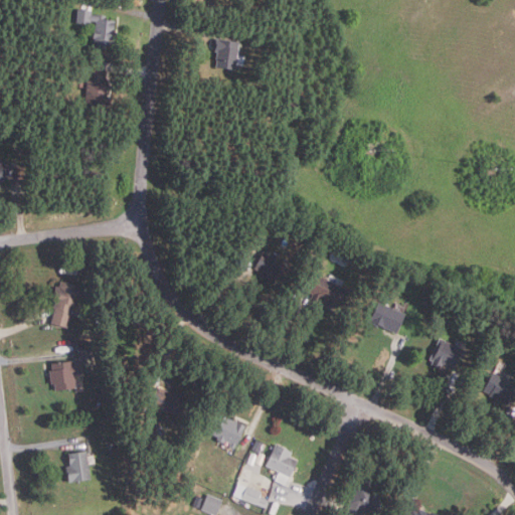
[(111,47),(94,45),(95,36),(93,36),(94,28),(96,28),(97,20),(92,20),(92,23),(77,21),(79,8),(93,9),(93,14),(98,14),(98,13),(108,15),(108,18),(117,20),(115,32),(116,32),(115,40),(112,39),(111,47)]
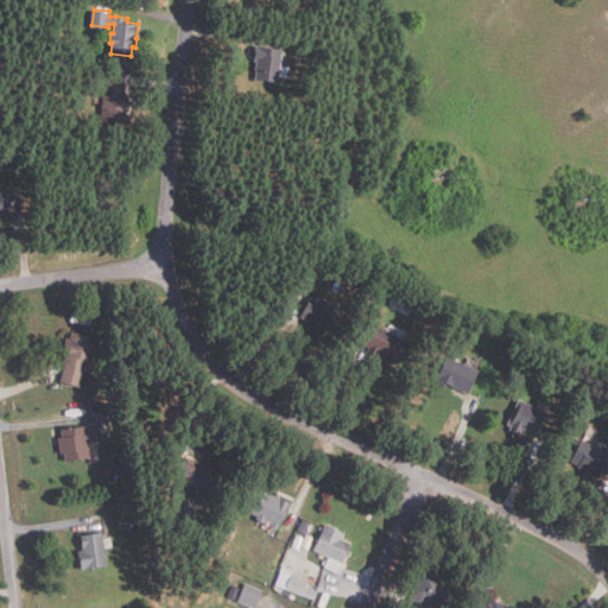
[(278,81),(257,77),(258,68),(255,68),(258,58),(254,57),(255,44),(284,48),(282,63),(291,64),(289,76),(279,74),(278,81)]
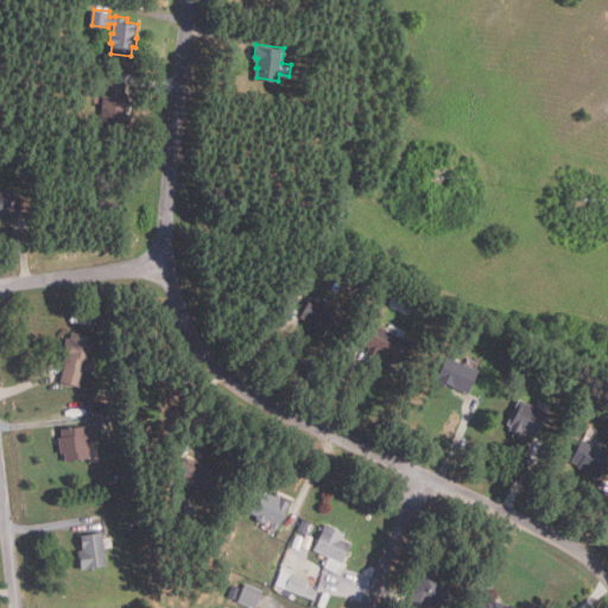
[(124,135),(99,132),(106,81),(126,83),(124,97),(128,97),(127,113),(130,113),(128,122),(126,122),(124,135)]
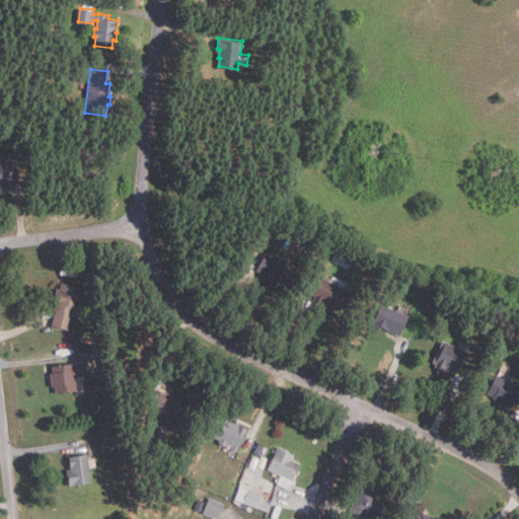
[(282,287),(274,283),(274,284),(262,277),(264,275),(255,270),(264,254),(273,260),(274,257),(279,261),(279,262),(292,270),(282,287)]
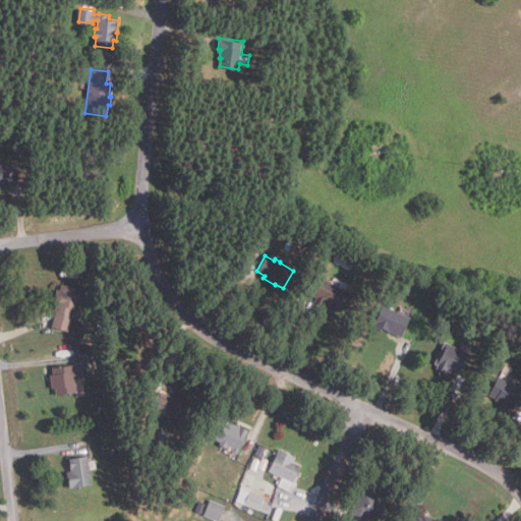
[(338,313),(330,309),(331,306),(325,303),(323,307),(313,302),(316,297),(302,291),(311,274),(326,281),(327,280),(348,291),(347,292),(353,295),(345,309),(341,307),(338,313)]
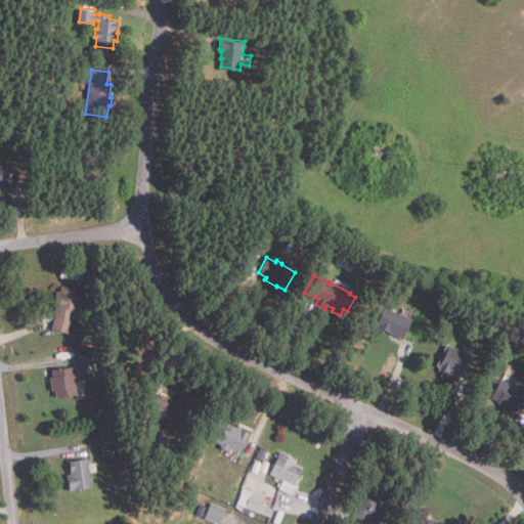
[(70,333),(53,329),(57,313),(55,312),(57,305),(54,305),(57,291),(61,292),(62,285),(82,290),(80,296),(84,297),(81,311),(76,309),(70,333)]
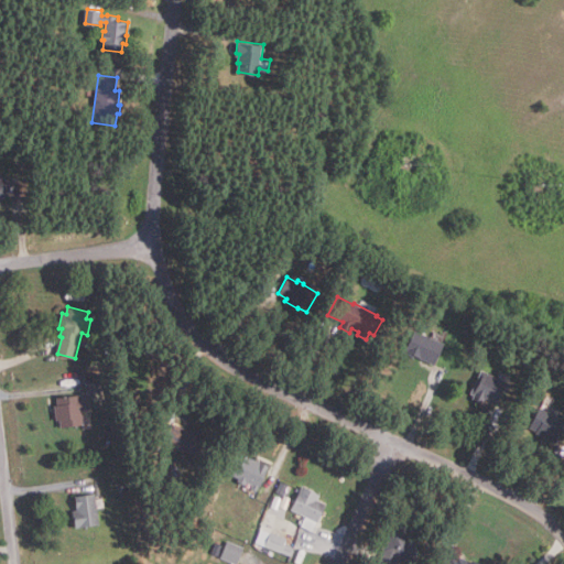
[(435,366),(407,351),(416,329),(446,344),(435,366)]
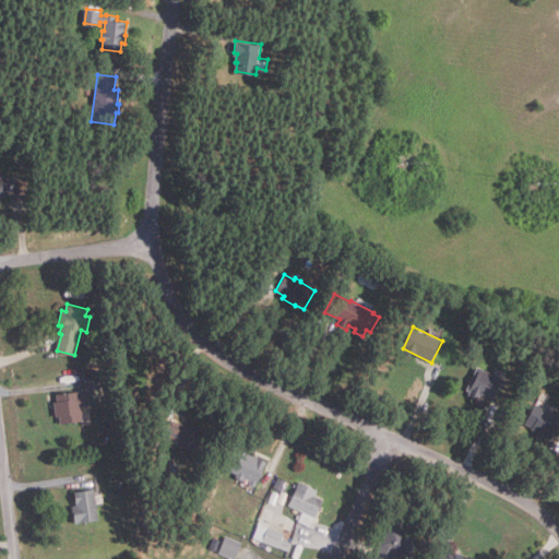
[(492,401),(480,395),(478,400),(468,395),(471,391),(467,390),(478,367),(507,380),(502,389),(499,388),(492,401)]
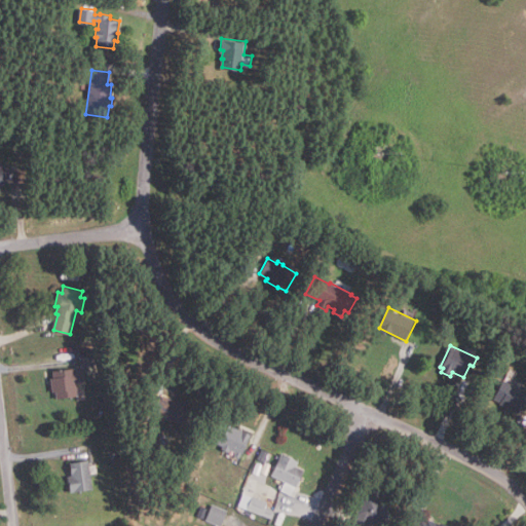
[(81,366),(79,349),(98,346),(101,364),(81,366)]
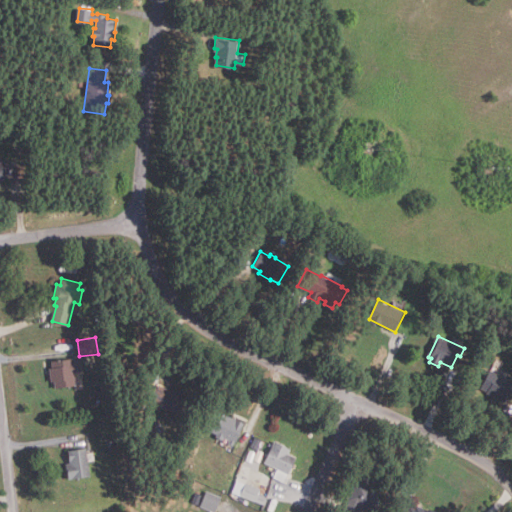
[(56,387),(56,381),(52,381),(50,368),(53,368),(52,361),(74,357),(74,360),(81,359),(83,371),(75,372),(77,384),(56,387)]
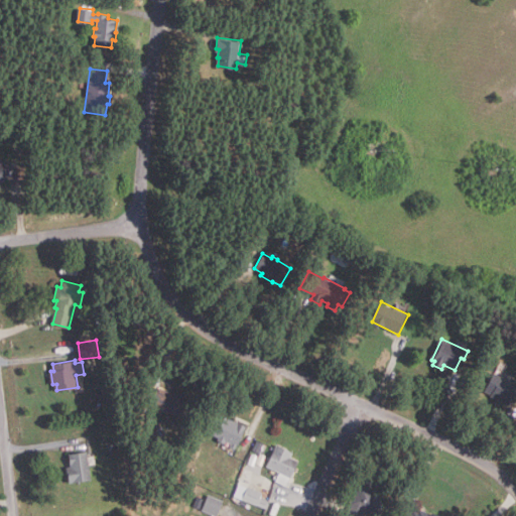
[(515,390),(509,404),(503,400),(501,404),(495,401),(497,399),(490,395),(491,393),(485,390),(494,372),(501,376),(502,374),(509,377),(508,380),(515,383),(515,390)]
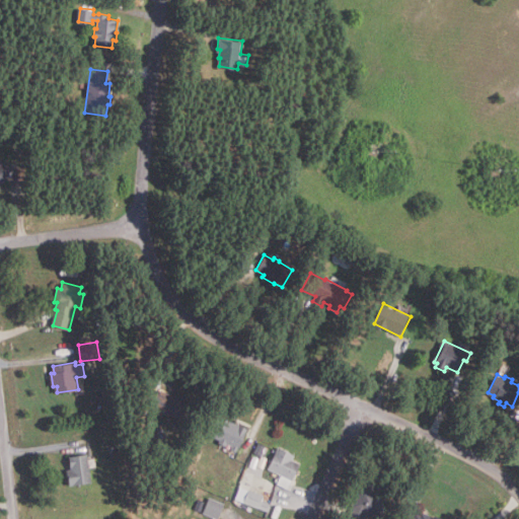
[(179,421),(152,409),(159,389),(171,394),(171,393),(182,398),(181,402),(187,404),(179,421)]
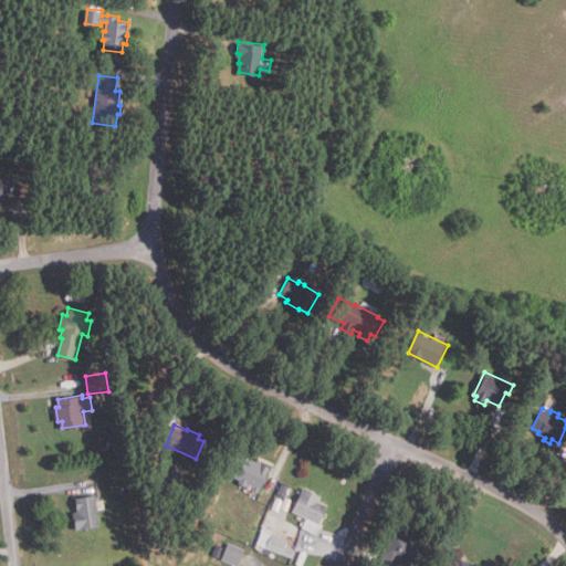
[(259,494),(253,492),(255,488),(233,477),(243,454),(271,468),(259,494)]
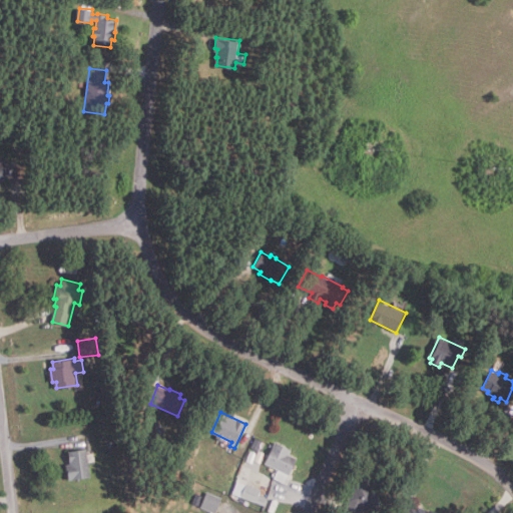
[(259,450),(251,446),(257,438),(264,442),(259,450)]
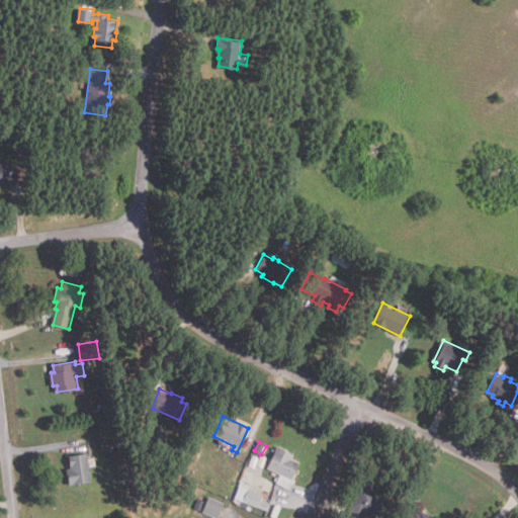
[(115,445),(117,455),(109,456),(108,446),(115,445)]
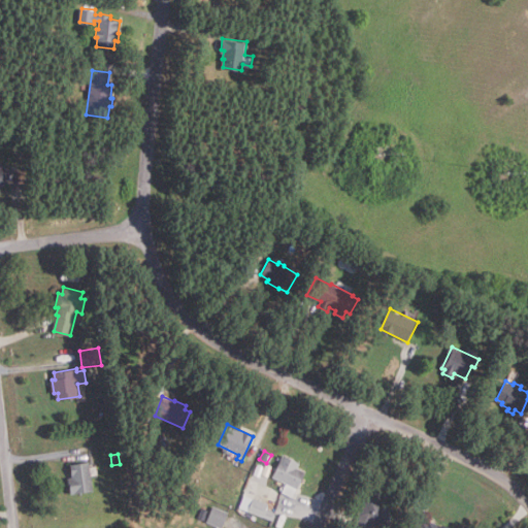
[(294,497),(283,492),(287,483),(274,476),(285,454),(302,462),(299,467),(306,470),(294,497)]
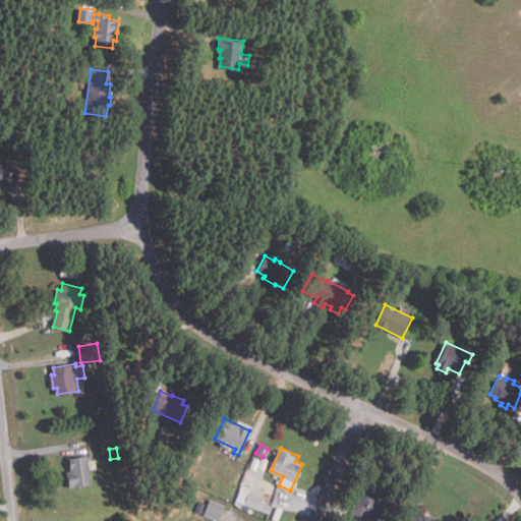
[(70,487),(67,471),(72,471),(70,458),(89,456),(93,484),(70,487)]
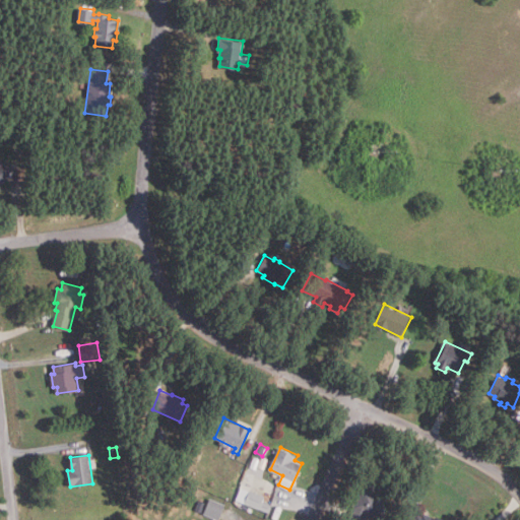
[(263,469),(257,467),(260,456),(266,459),(263,469)]
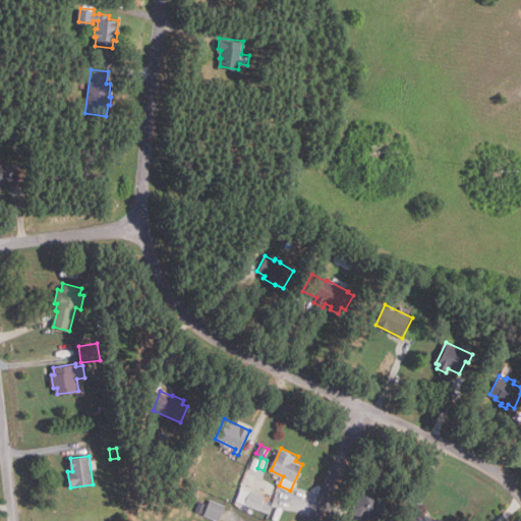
[(364,520),(348,520),(363,486),(373,491),(373,493),(385,498),(384,500),(390,503),(382,520),(379,520),(367,516),(364,520)]
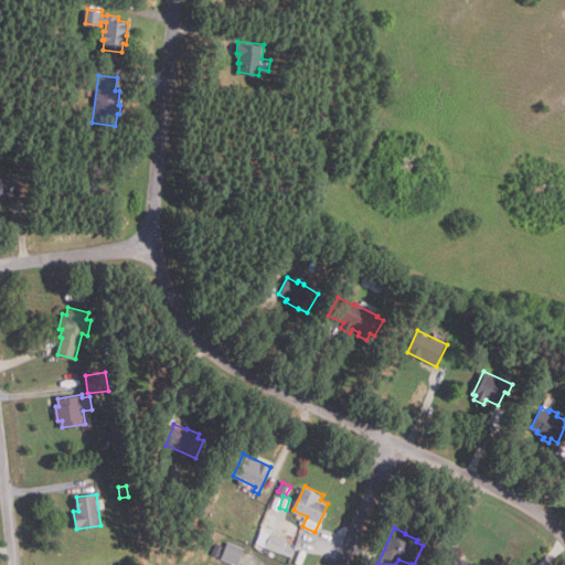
[(296,548),(292,557),(257,544),(262,530),(288,539),(286,545),(296,548)]
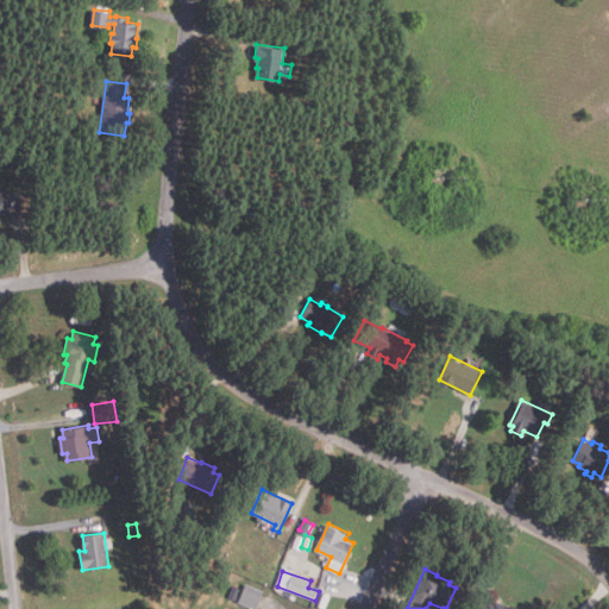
[(257,608),(239,602),(246,583),(264,590),(257,608)]
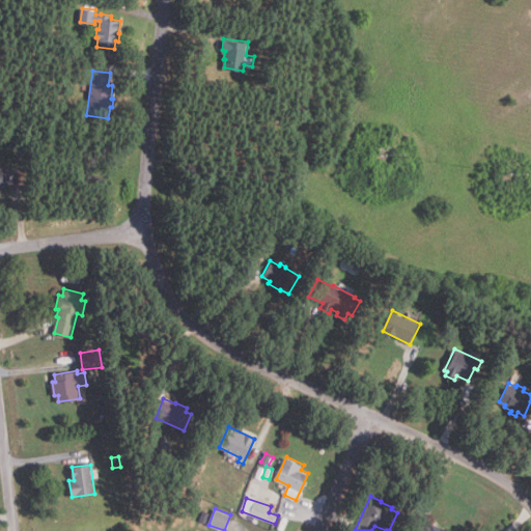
[(210,513),(205,523),(199,520),(204,510),(210,513)]
